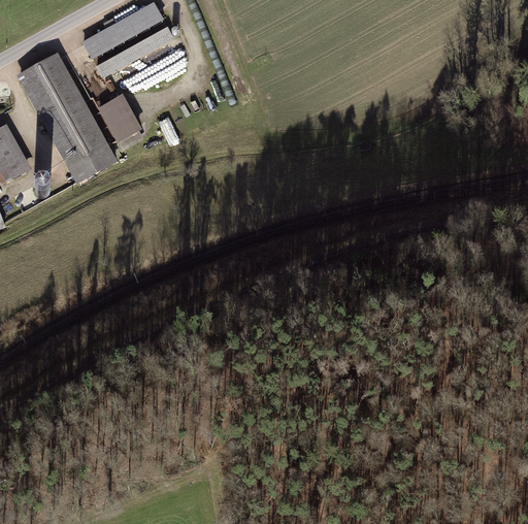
[(154,2),(84,40),(94,58),(163,19),(154,2)]
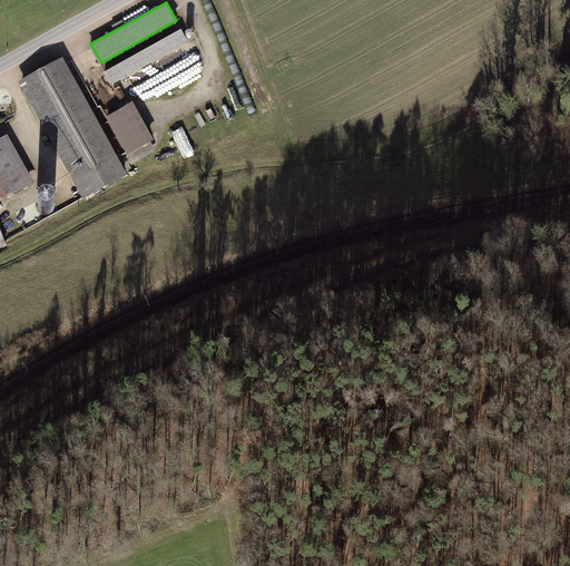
[(180,28),(106,69),(111,81),(187,39),(180,28)]
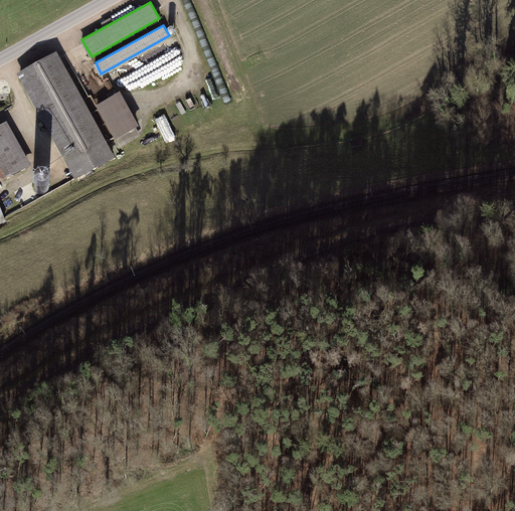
[(113,155),(57,53),(20,73),(76,175),(113,155)]
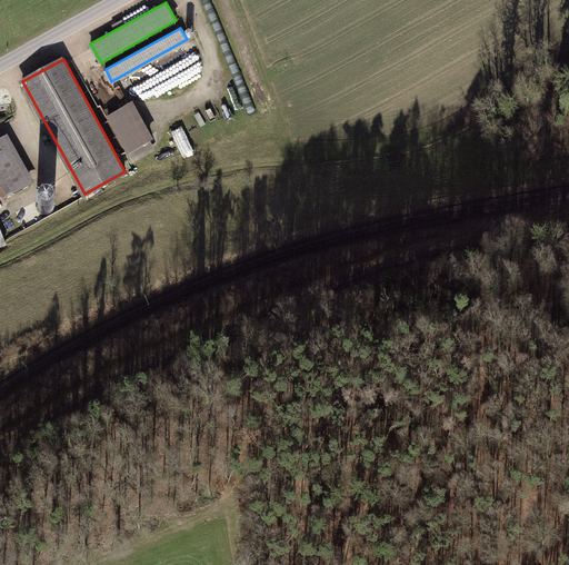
[(133,102),(108,116),(126,149),(127,148),(132,157),(152,146),(148,137),(151,135),(133,102)]
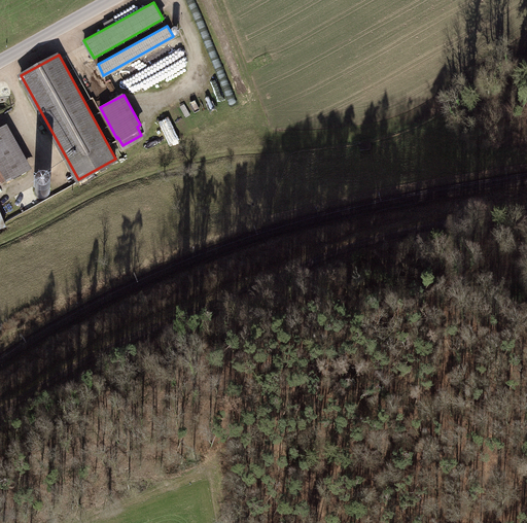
[(0,181),(31,165),(7,121),(0,126),(0,181)]
